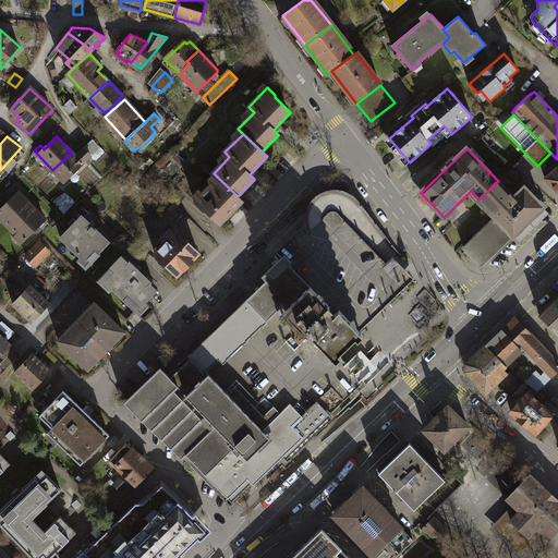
[(75,157),(71,153),(52,170),(64,182),(88,160),(82,152),(75,157)]
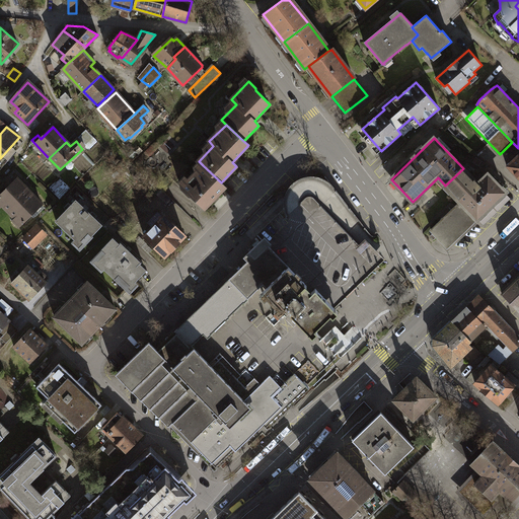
[(518,154),(507,166),(518,178),(518,154)]
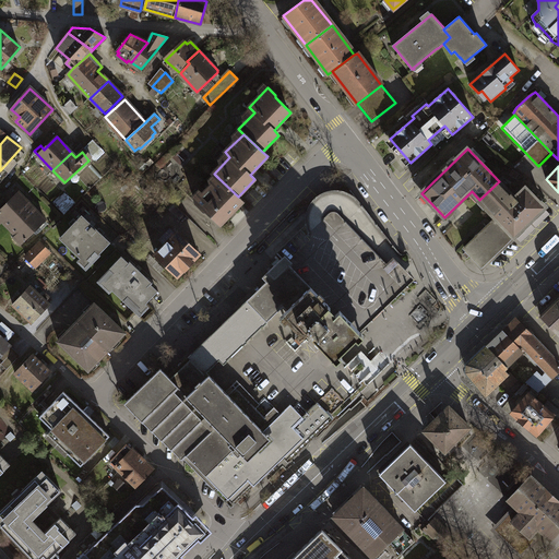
[(218,178),(195,203),(204,211),(206,211),(221,225),(242,202),(238,197),(218,178)]
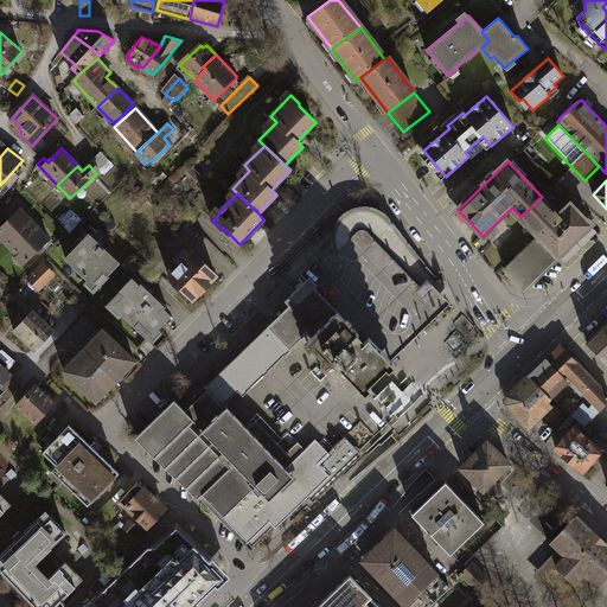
[(521,217),(540,237),(558,256),(590,225),(572,205),(560,216),(542,197),(521,217)]
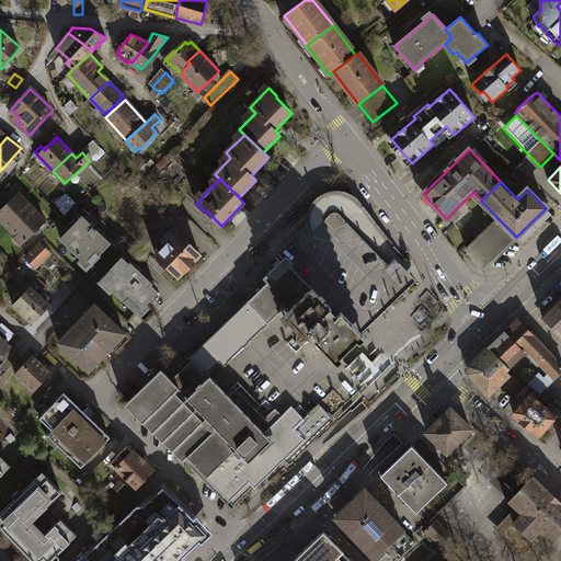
[(55,203),(66,215),(78,204),(67,192),(55,203)]
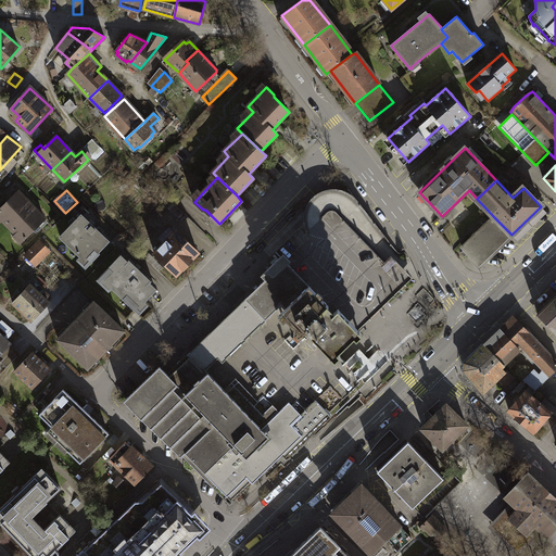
[(30,204),(19,192),(0,210),(0,223),(3,219),(10,226),(30,204)]
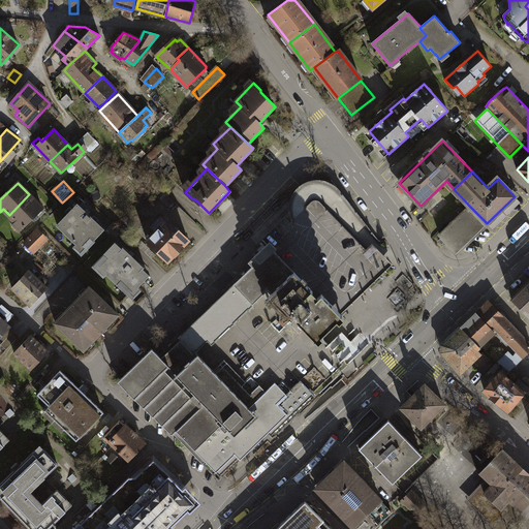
[(43,208),(29,194),(9,215),(22,227),(43,208)]
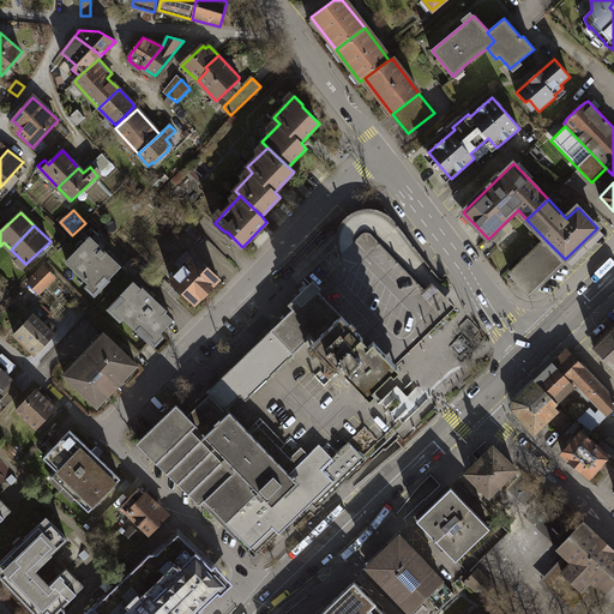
[(287,306),(293,312),(268,337),(204,401),(185,419),(174,407),(136,445),(198,507),(203,503),(254,557),(260,552),(329,486),(331,483),(396,420),(368,392),(395,366),(390,361),(386,357),(419,326),(439,308),(423,292),(365,230),(345,250),(311,282),(287,306)]
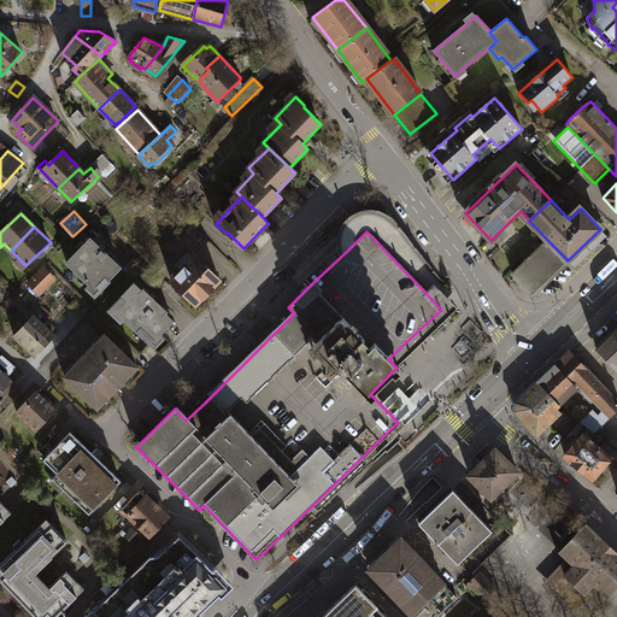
[(121,266),(90,238),(66,263),(88,285),(86,288),(94,298),(110,281),(109,280),(121,266)]
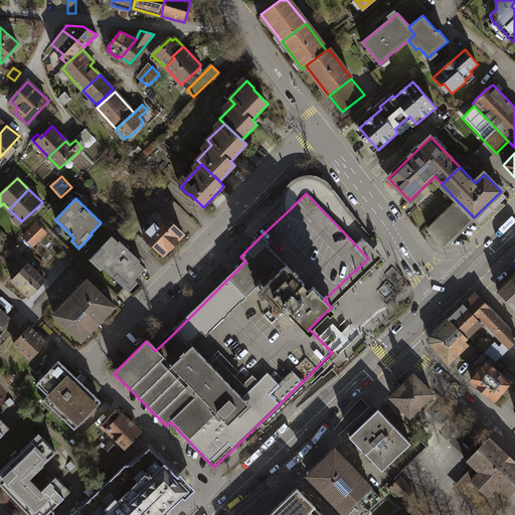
[(458,201),(428,228),(444,245),(474,217),(458,201)]
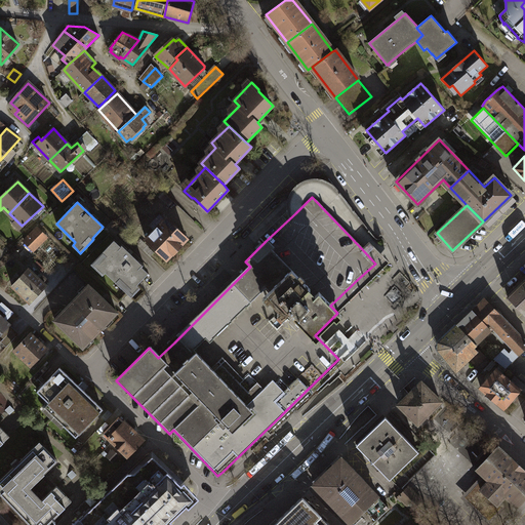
[(166,218),(146,239),(166,259),(187,238),(166,218)]
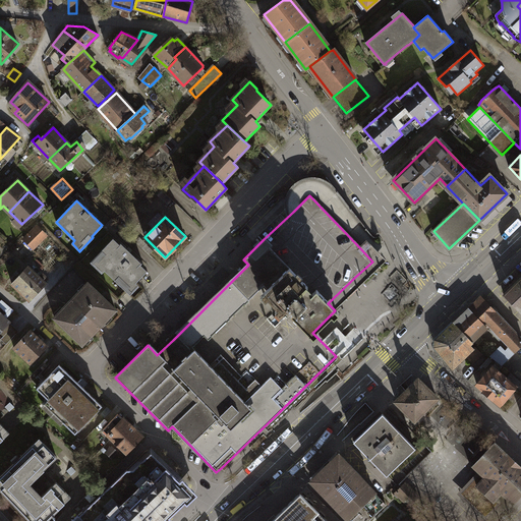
[(23,239),(34,248),(46,235),(37,226),(23,239)]
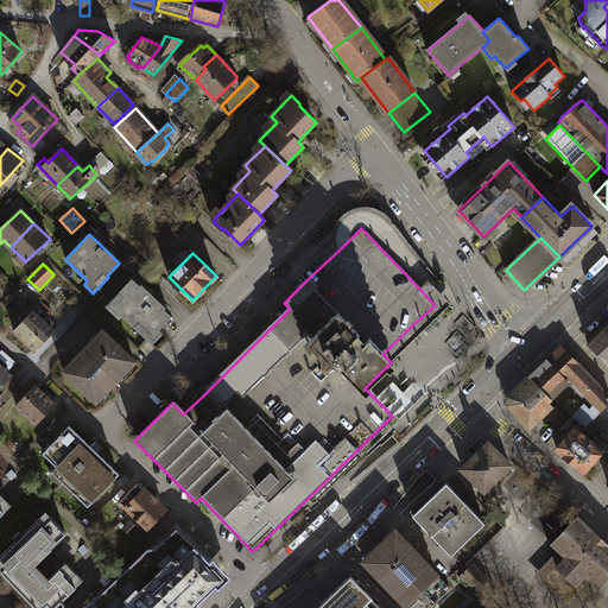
[(132,279),(106,305),(119,318),(122,315),(152,342),(160,334),(157,329),(170,316),(163,309),(164,306),(140,284),(139,285),(132,279)]
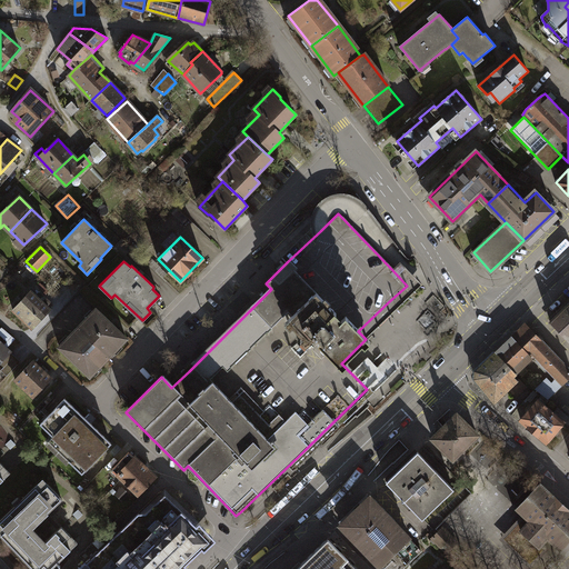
[(361,335),(366,339),(420,286),(399,263),(392,270),(407,286),(388,302),(358,331),(361,335)]
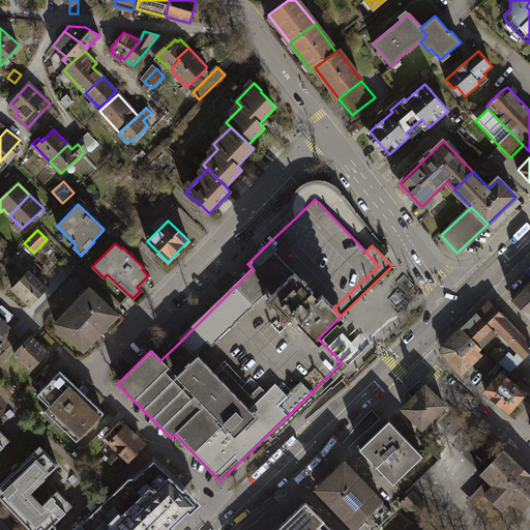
[(47,288),(28,271),(12,289),(30,305),(47,288)]
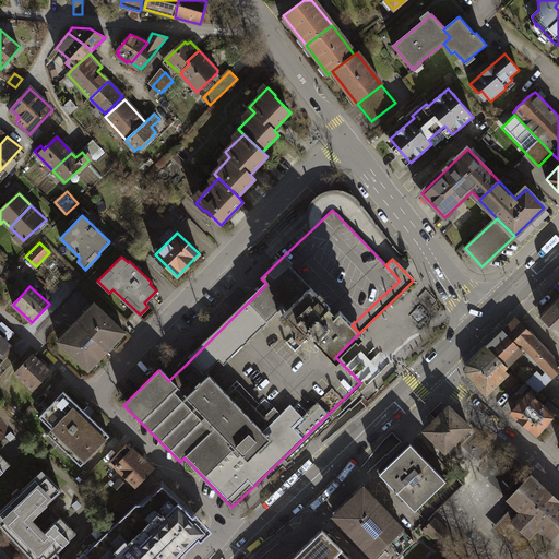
[(558,298),(540,317),(558,335),(558,334),(558,298)]
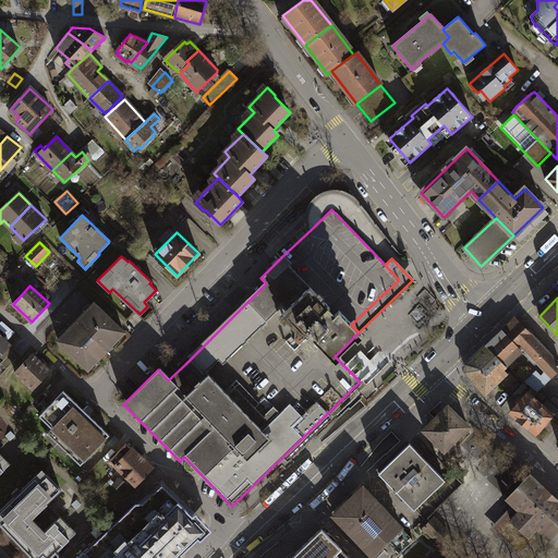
[(94,304),(58,340),(87,368),(122,331),(94,304)]
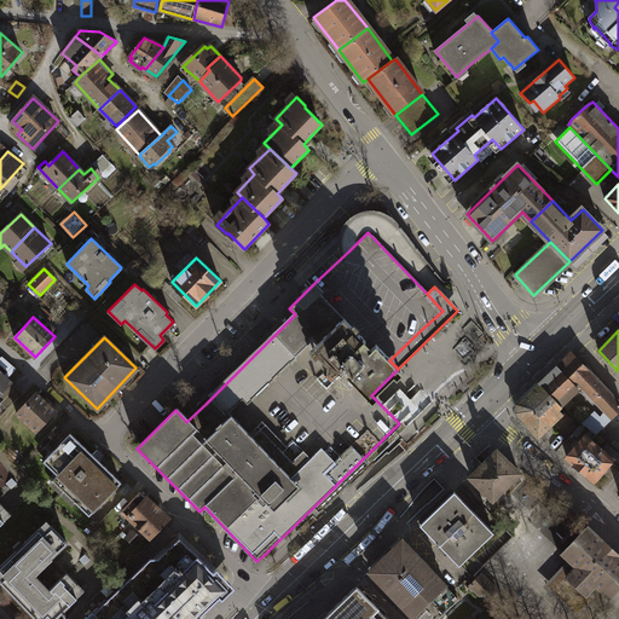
[(618,400),(572,352),(539,383),(561,406),(582,387),(607,412),(612,417),(618,410),(618,400)]
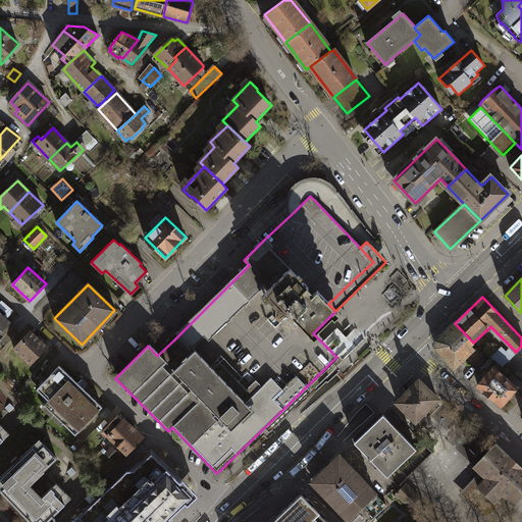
[(9,324),(10,322),(0,312),(0,332),(4,336),(1,340),(6,345),(18,332),(9,324)]
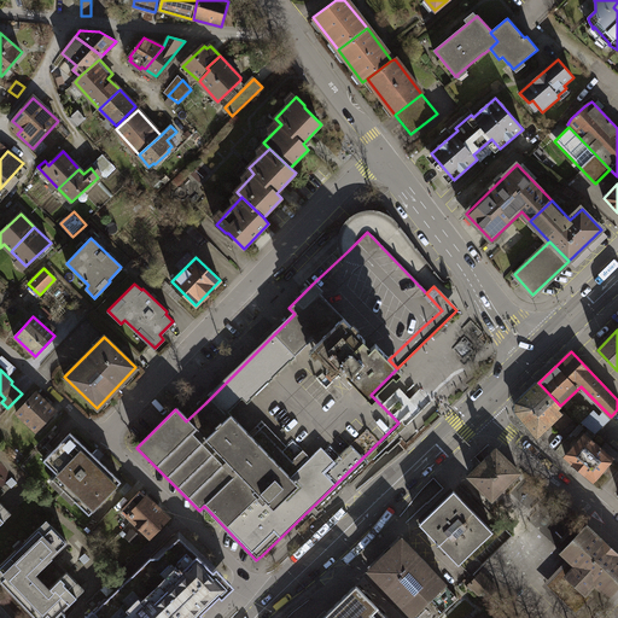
[(561,406),(560,406),(538,383),(517,403),(517,412),(537,437),(553,421),(561,431),(570,421),(558,408),(561,406)]
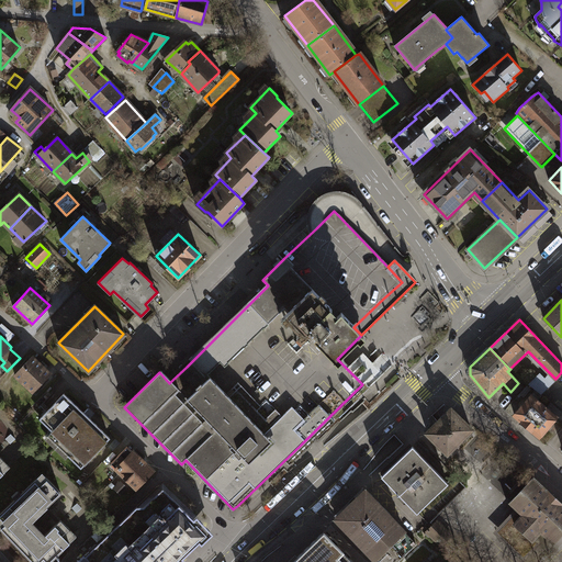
[(33,357),(15,375),(33,392),(51,373),(33,357)]
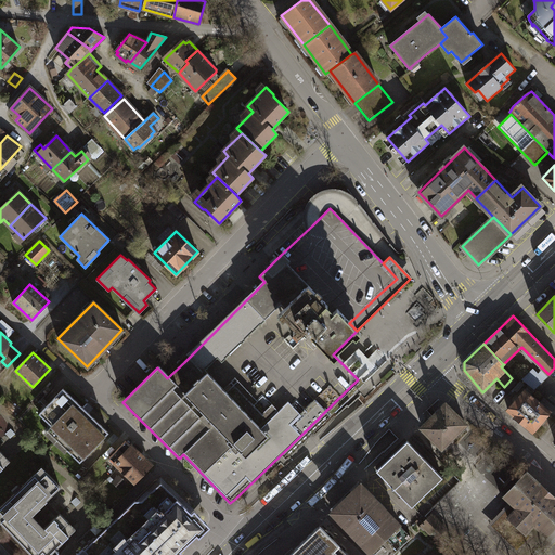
[(534,370),(525,379),(534,389),(549,374),(544,370),(539,374),(534,370)]
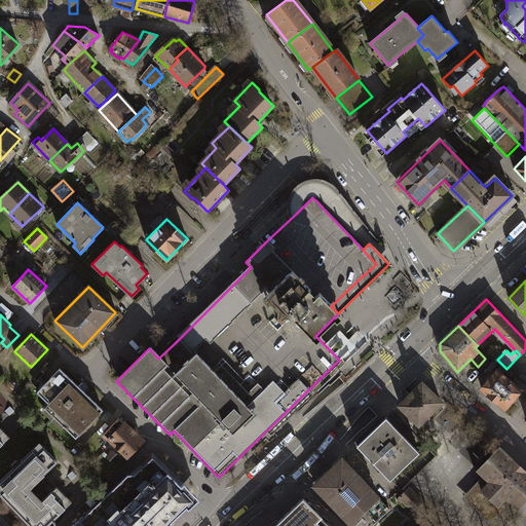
[(103,410),(60,369),(37,392),(69,422),(65,426),(76,438),(103,410)]
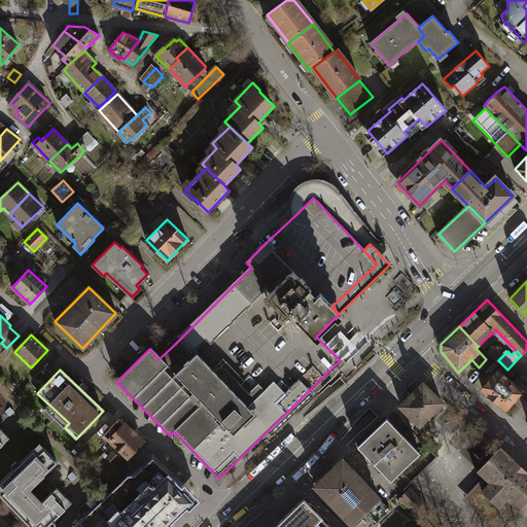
[(498,370),(483,389),(506,410),(523,390),(498,370)]
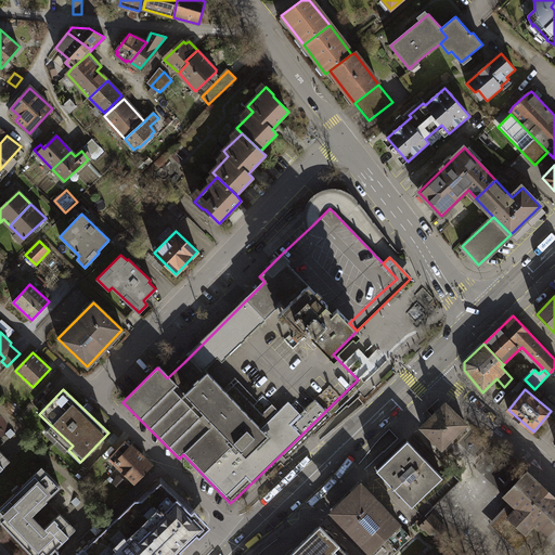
[(466,424),(446,404),(422,428),(442,448),(466,424)]
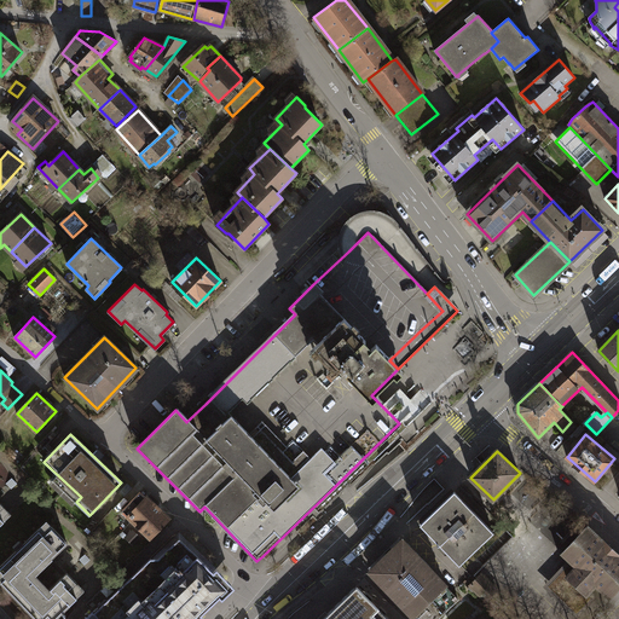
[(493,532),(455,491),(421,525),(460,565),(493,532)]
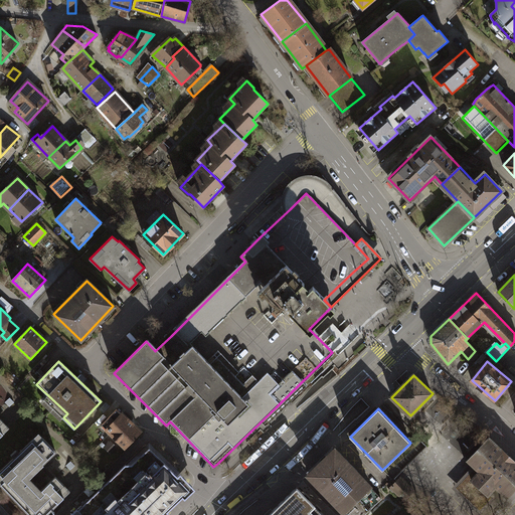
[(141,433),(117,410),(103,425),(126,448),(141,433)]
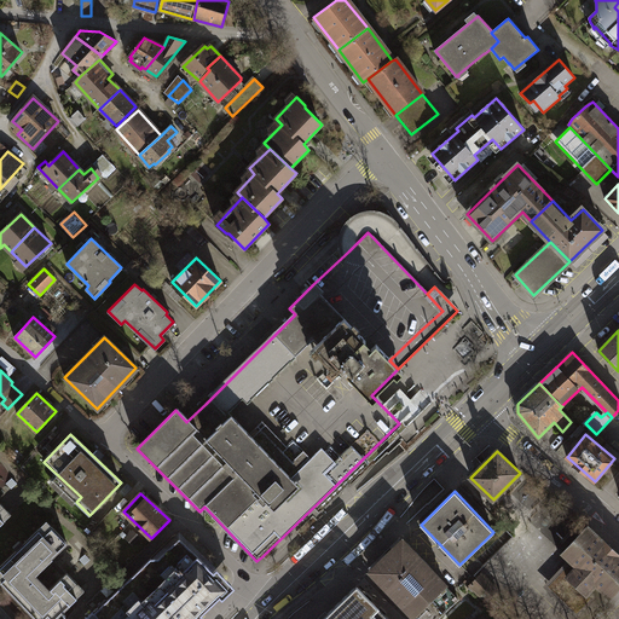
[(0,526),(12,515),(0,503),(0,526)]
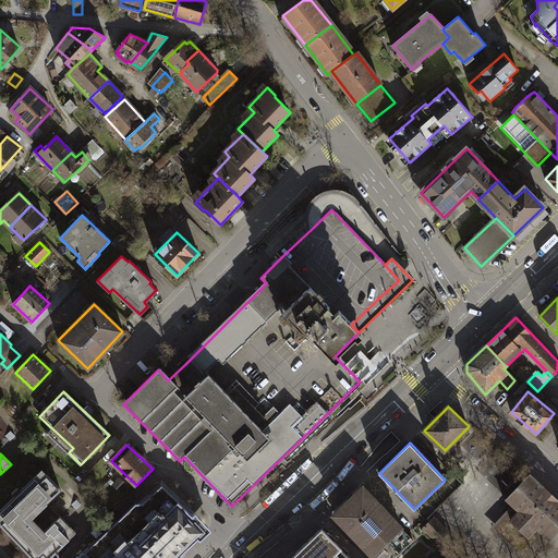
[(43,470),(0,510),(0,525),(32,557),(49,557),(75,532),(60,517),(44,533),(31,519),(61,489),(43,470)]
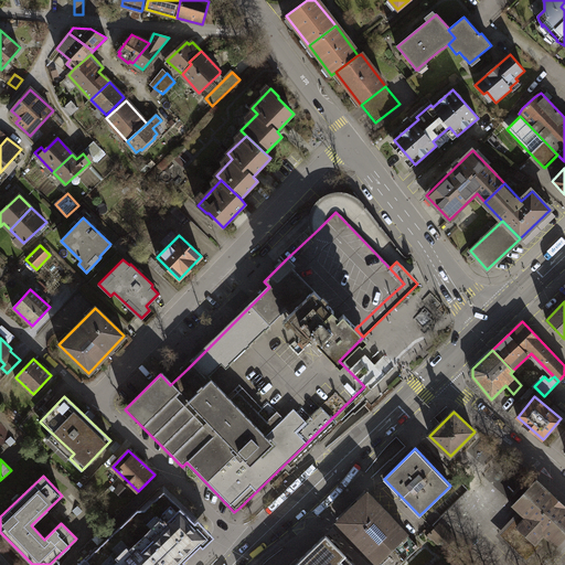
[(556,544),(564,534),(564,505),(537,480),(514,504),(520,510),(526,515),(516,525),(518,526),(505,539),(523,555),(535,542),(535,543),(539,540),(544,533),(556,544)]
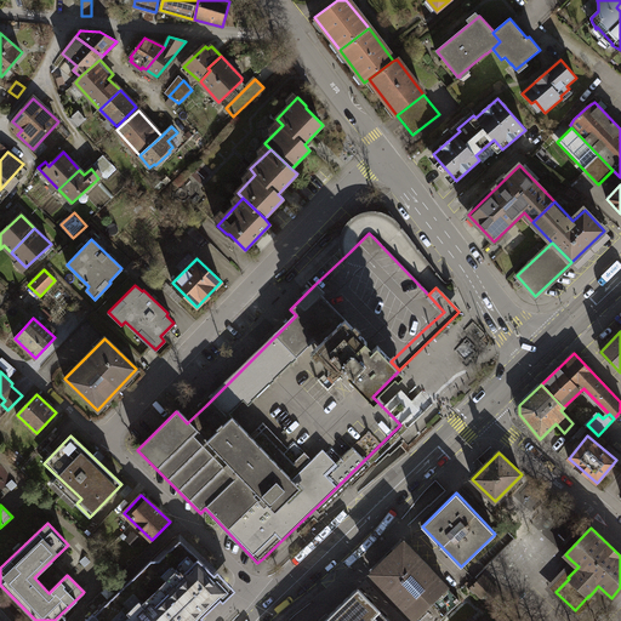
[(106,603),(93,615),(100,620),(203,620),(204,620),(201,617),(221,599),(223,602),(234,591),(217,573),(215,576),(180,541),(159,562),(151,560),(109,603),(106,603)]
